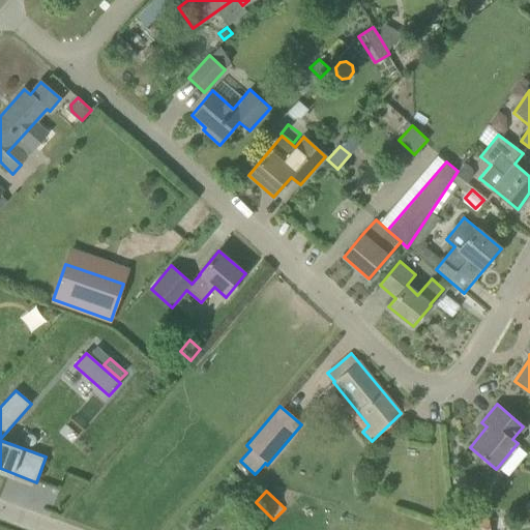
[(457,529),(490,529),(489,517),(455,520),(457,529)]
